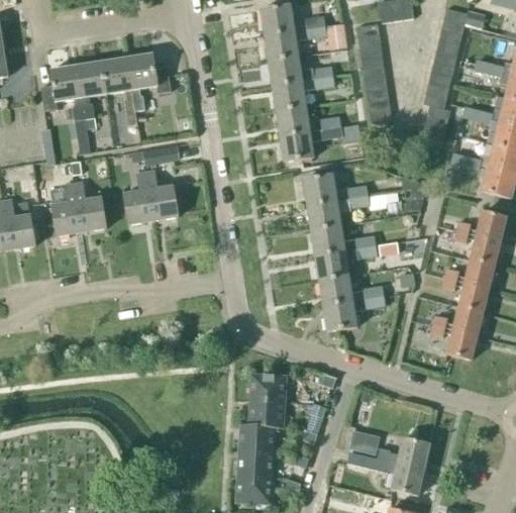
[(382,22),(392,20),(389,0),(384,0),(379,1),(382,22)]
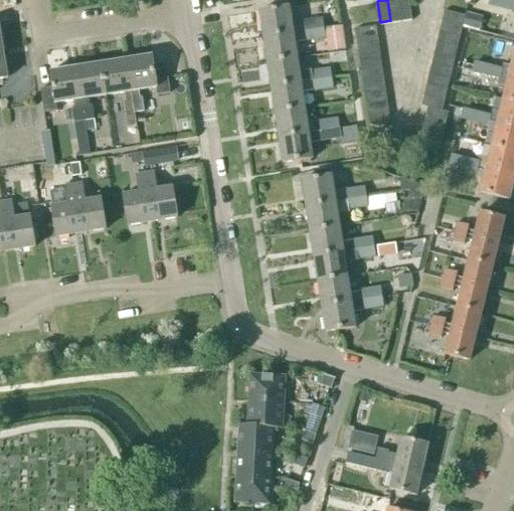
[(390,20),(401,18),(398,0),(387,0),(390,20)]
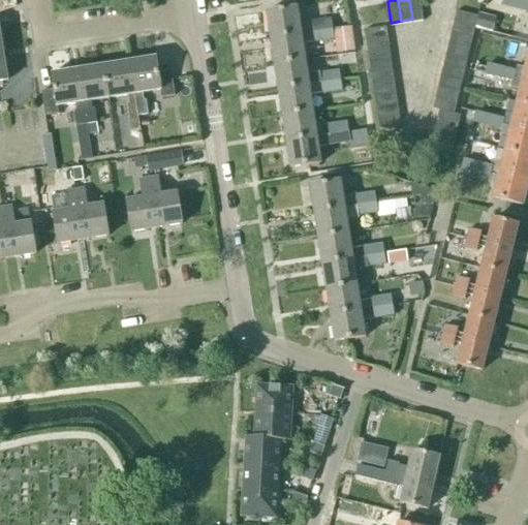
[(409,0),(412,19),(424,18),(421,0),(409,0)]
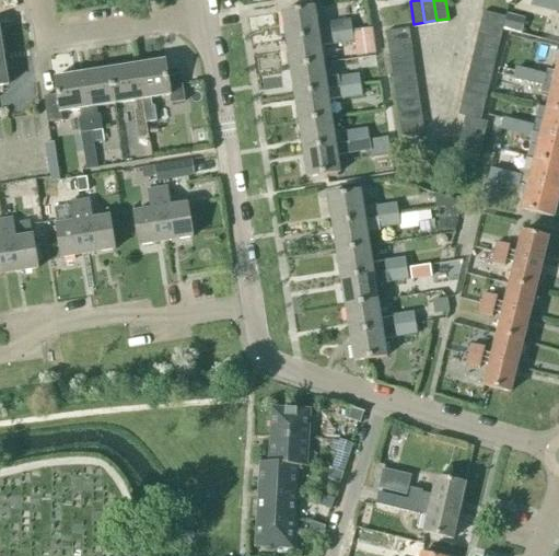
[(548,0),(547,7),(558,10),(558,0),(548,0)]
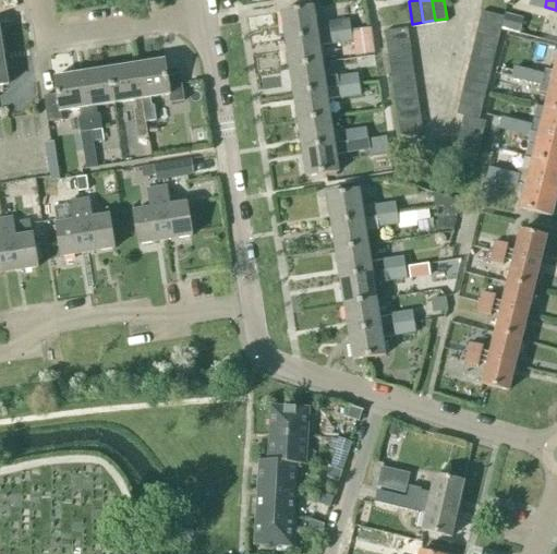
[(286,38),(330,31),(329,21),(316,23),(314,4),(281,10),(286,38)]
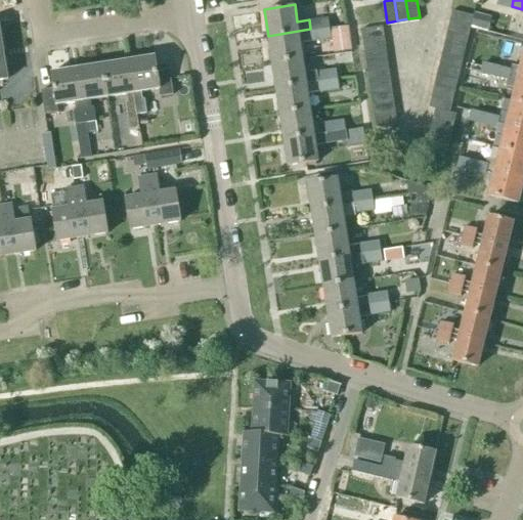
[(450,18),(471,24),(474,12),(452,8),(450,18)]
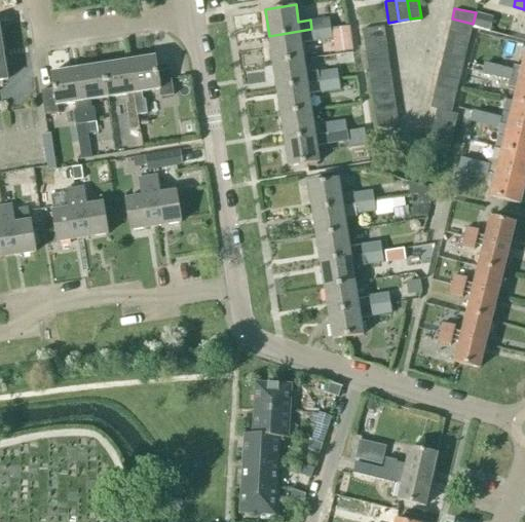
[(474,25),(490,29),(493,15),(477,10),(474,25)]
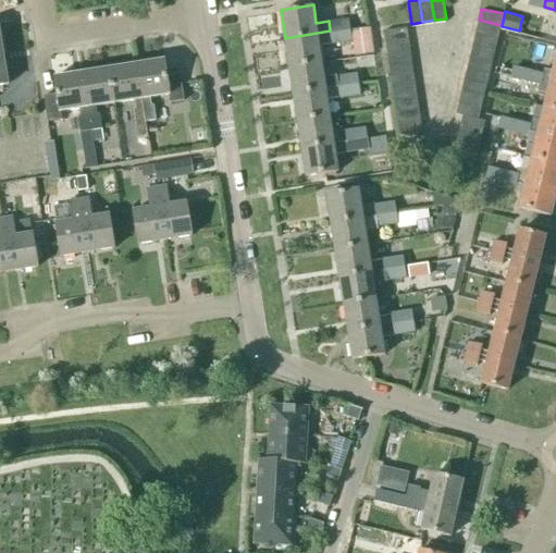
[(329,20),(329,21),(330,31),(351,27),(349,16),(329,20)]
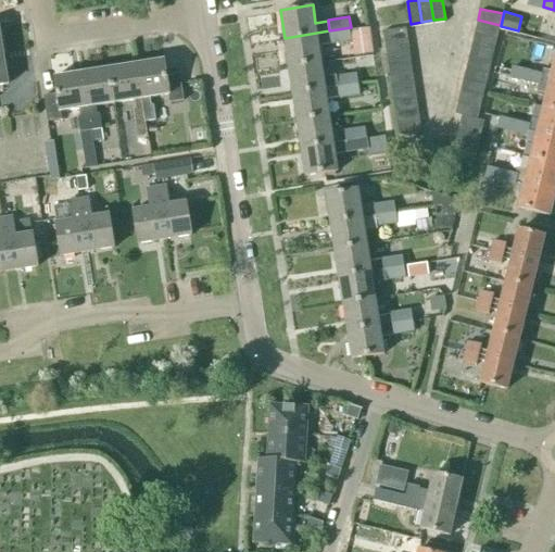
[(497,38),(500,25),(478,20),(475,33),(497,38)]
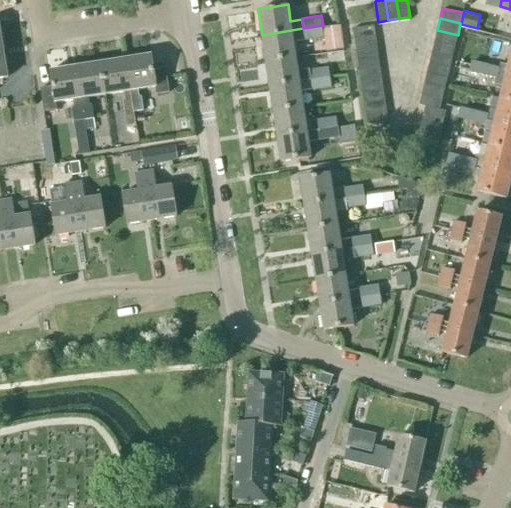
[(340,23),(323,25),(325,35),(327,50),(344,47),(340,23)]
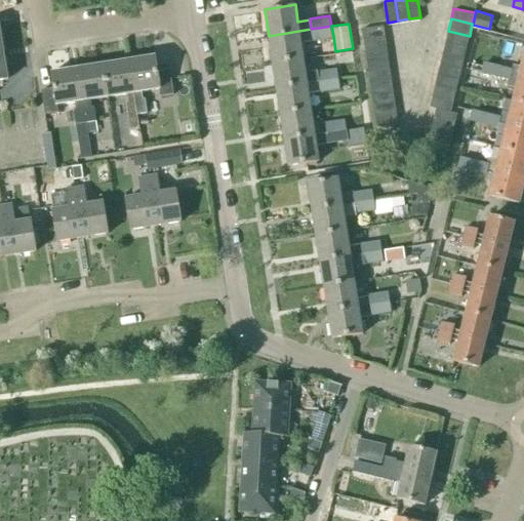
[(364,37),(386,34),(384,24),(362,27),(364,37)]
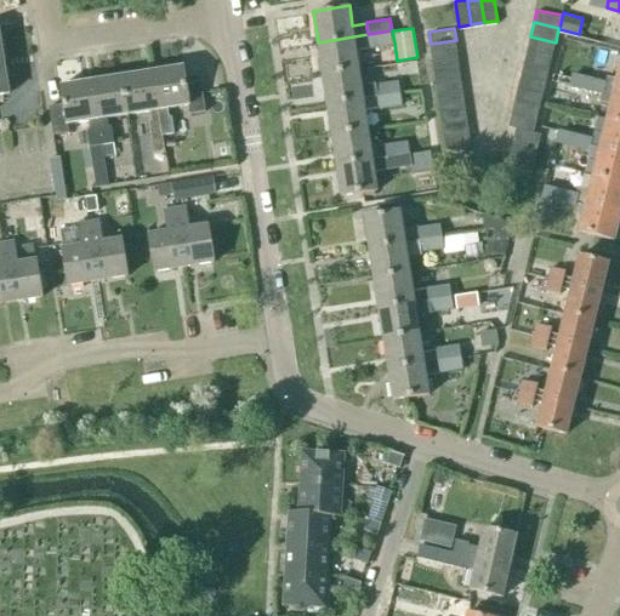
[(368,34),(370,45),(370,46),(370,47),(394,43),(392,30),(368,34)]
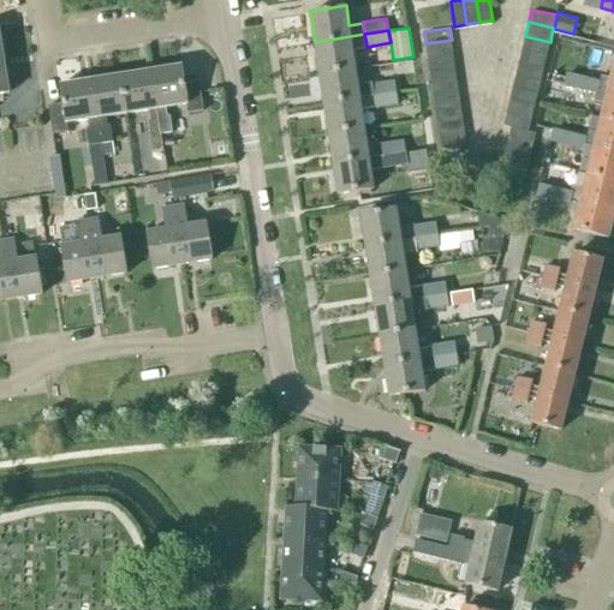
[(364,34),(315,42),(320,72),(356,66),(352,47),(367,45),(364,34)]
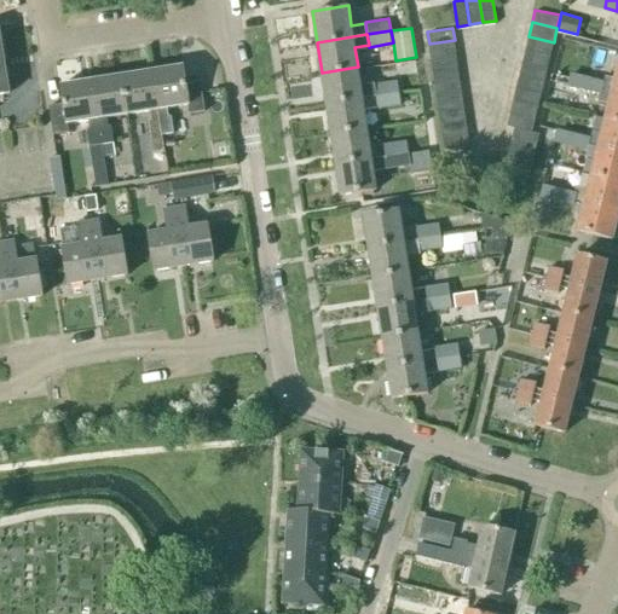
[(550,54),(554,42),(529,36),(525,48),(550,54)]
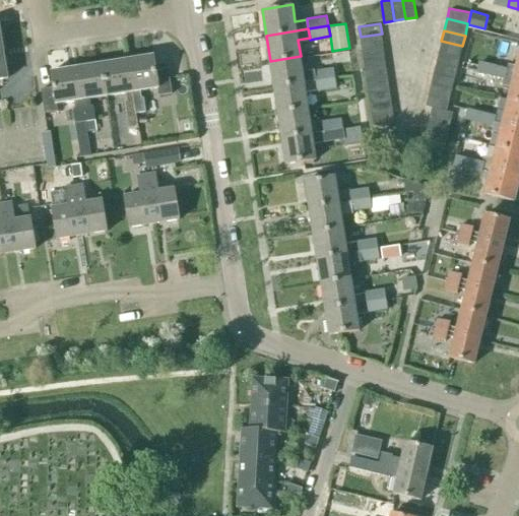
[(362,48),(383,45),(382,34),(361,37),(362,48)]
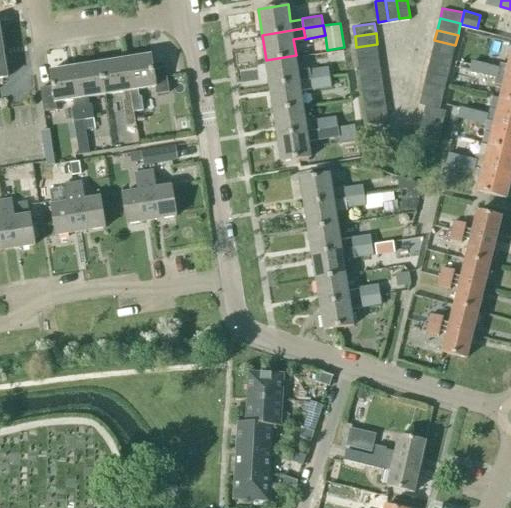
[(453,55),(455,45),(434,40),(432,50),(453,55)]
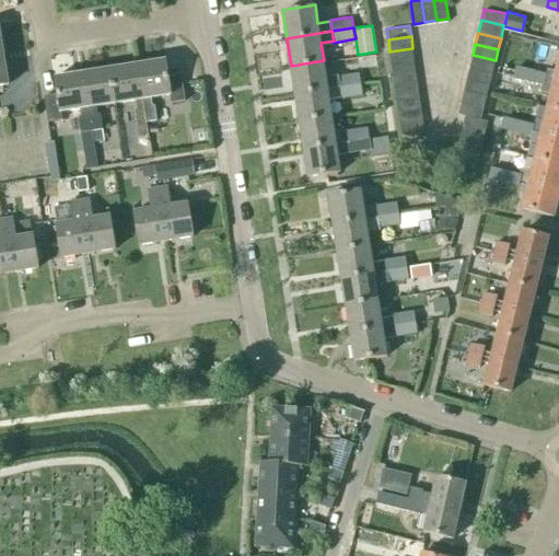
[(392,64),(415,59),(412,48),(389,51),(392,64)]
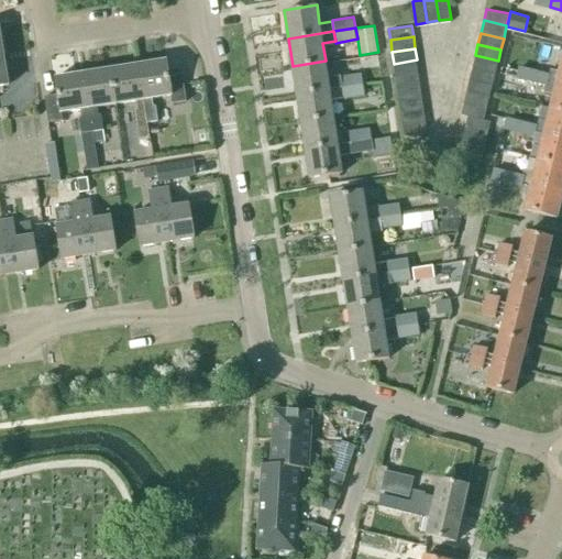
[(495,73),(498,61),(475,55),(472,67),(495,73)]
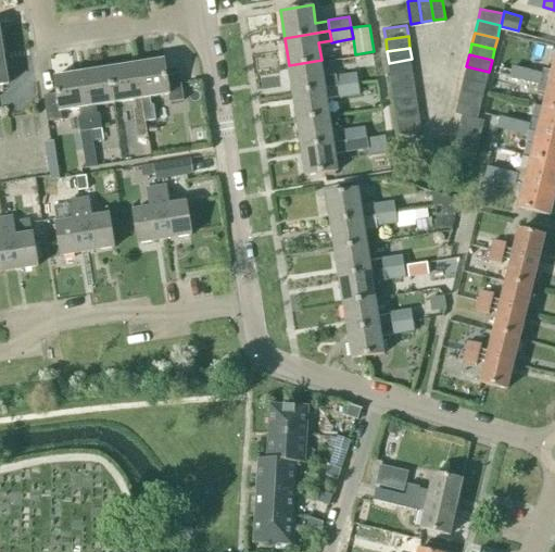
[(137,62),(146,117),(156,116),(154,101),(151,101),(150,96),(169,92),(171,99),(184,97),(180,73),(167,75),(164,58),(137,62)]
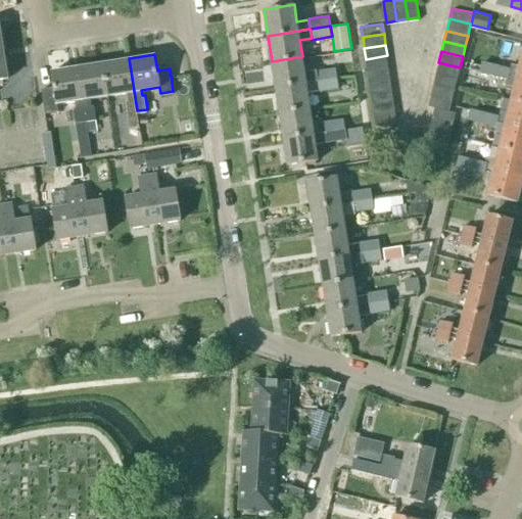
[(368,71),(389,67),(387,55),(366,59),(368,71)]
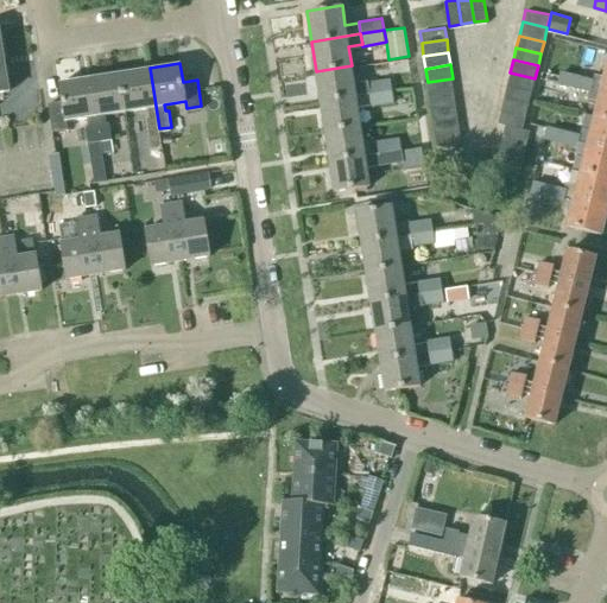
[(368,82),(354,84),(352,65),(316,71),(321,101),(370,93),(368,82)]
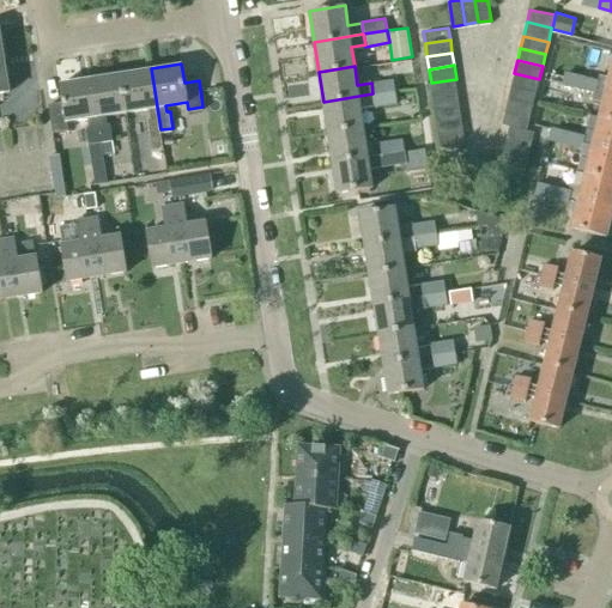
[(598,85),(611,89),(611,67),(610,76),(599,72),(597,78),(599,79),(598,85)]
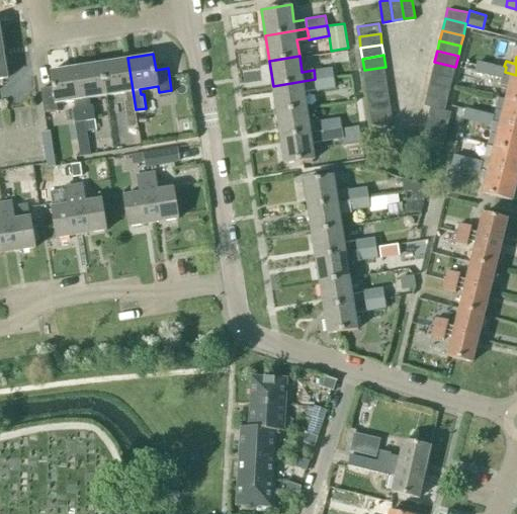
[(138,124),(136,109),(127,58),(102,62),(107,94),(126,91),(126,97),(124,97),(128,125),(138,124)]
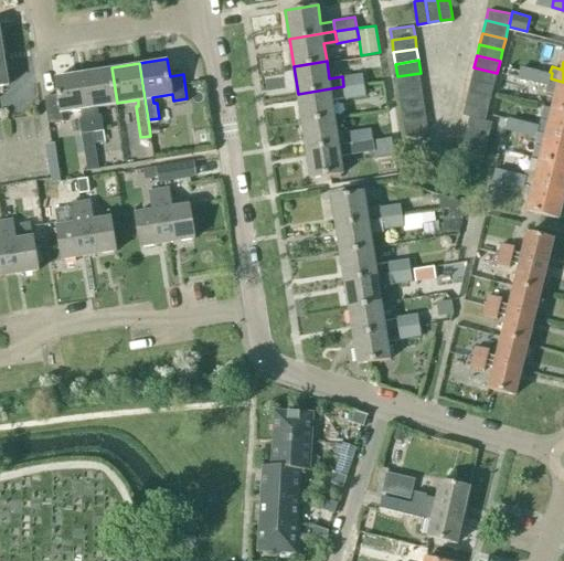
[(533,81),(536,69),(521,65),(518,77),(533,81)]
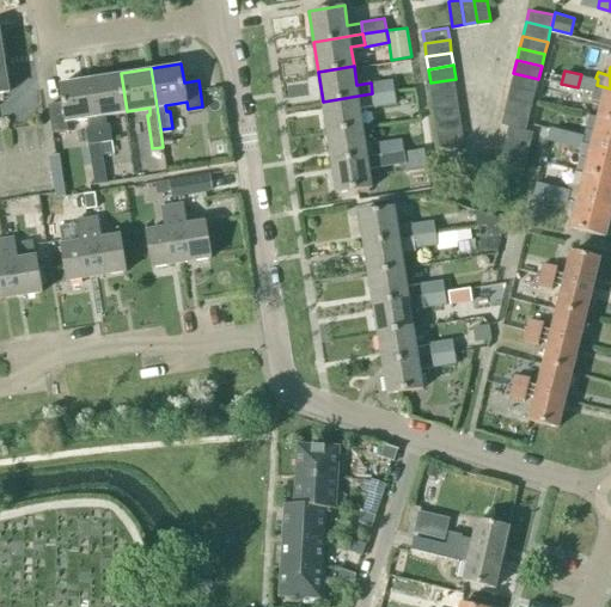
[(105,115),(127,111),(121,73),(91,78),(101,139),(102,152),(114,149),(110,121),(107,121),(105,115)]
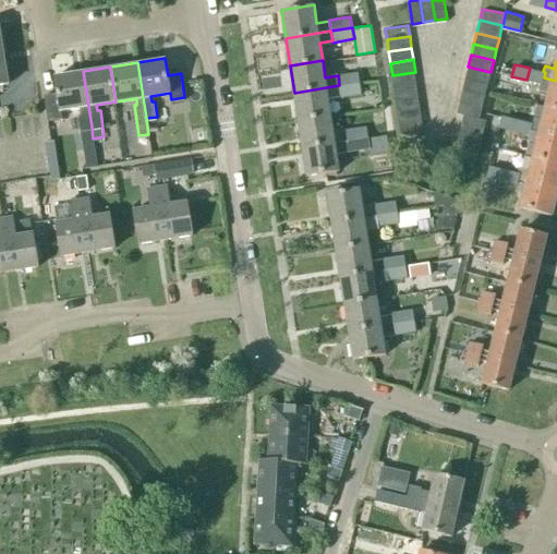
[(488,83),(491,72),(468,67),(465,77),(488,83)]
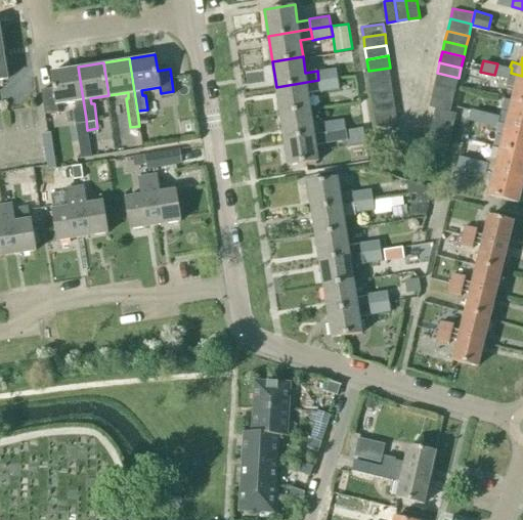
[(510,67),(497,63),(494,75),(508,78),(509,78),(511,73),(512,68),(510,67)]
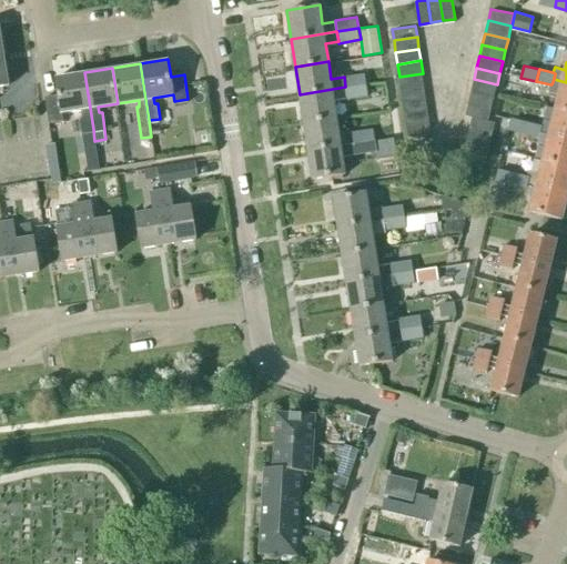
[(83,131),(93,129),(84,72),(56,77),(59,94),(46,97),(49,120),(62,118),(61,112),(82,109),(83,114),(80,116),(83,131)]
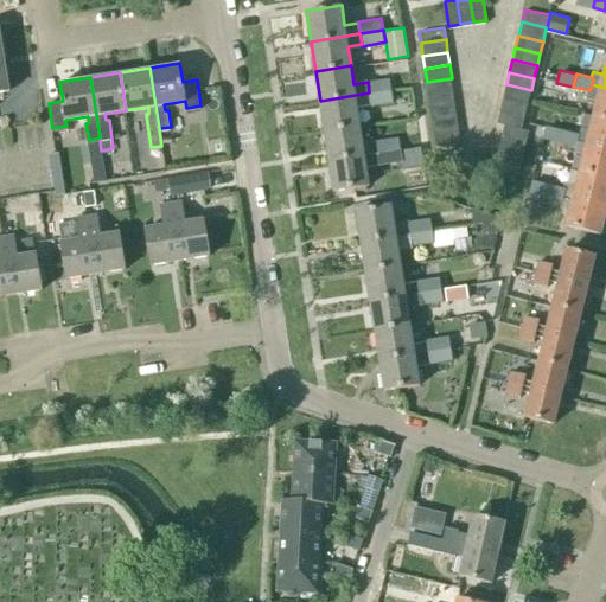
[(368,82),(369,93),(391,89),(390,77),(368,81),(368,82)]
